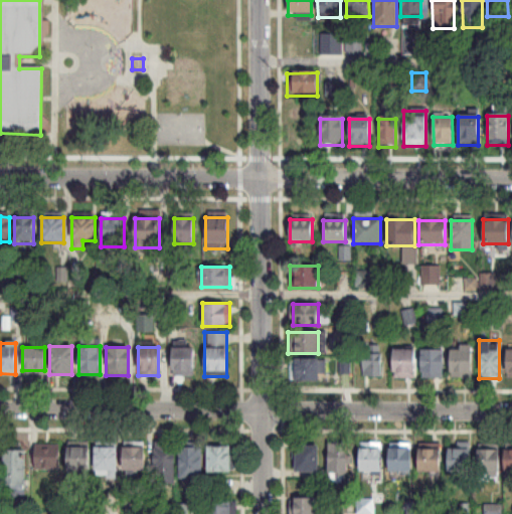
[(450,376),(471,376),(471,347),(450,347),(450,376)]
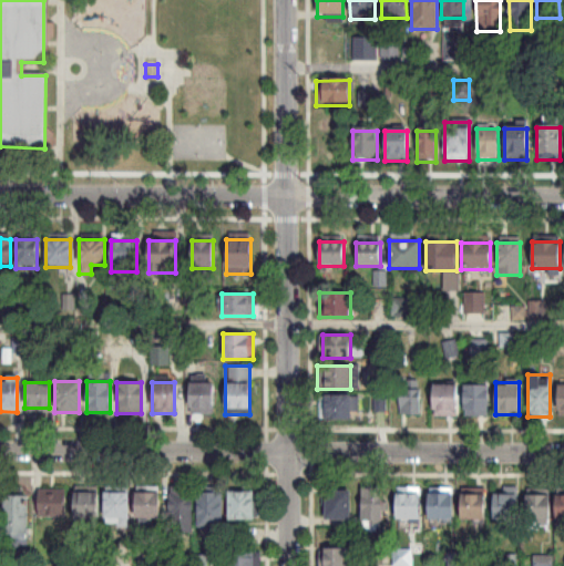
[(213,414),(213,383),(190,383),(190,414),(213,414)]
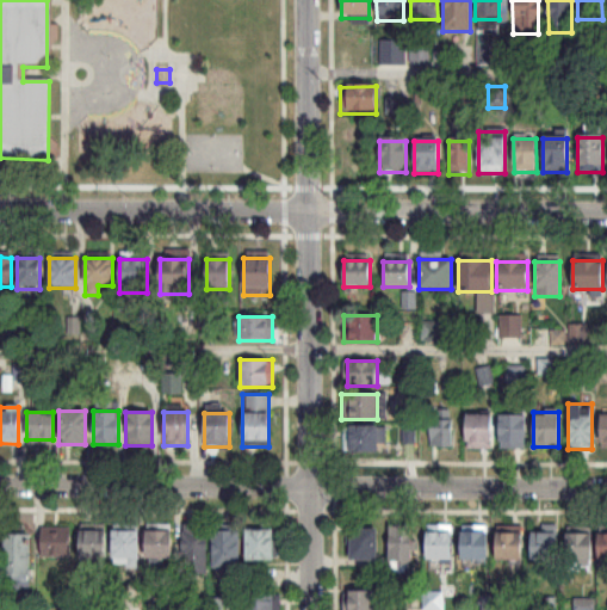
[(491,414),(465,414),(465,450),(491,450),(491,414)]
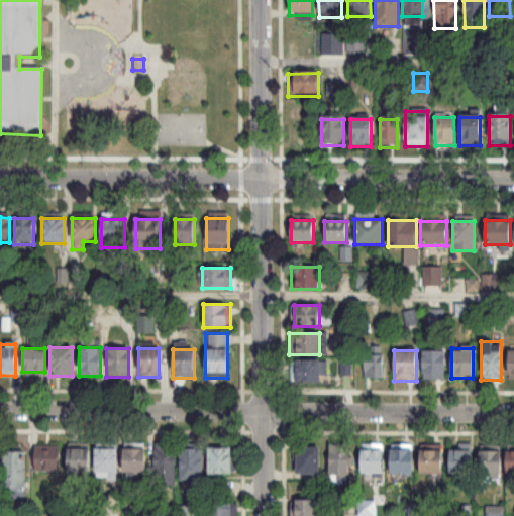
[(422,381),(444,381),(444,350),(422,350),(422,381)]
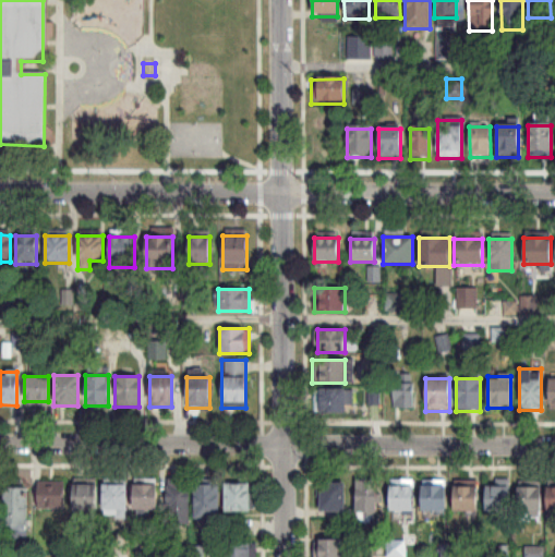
[(393,408),(413,408),(413,384),(393,384),(393,408)]
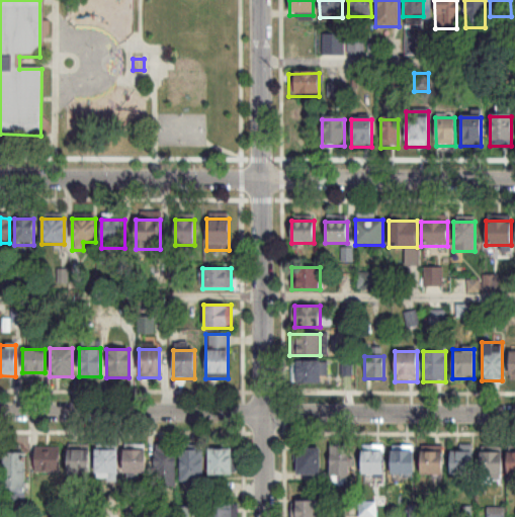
[(323,360),(296,360),(296,383),(323,383),(323,360)]
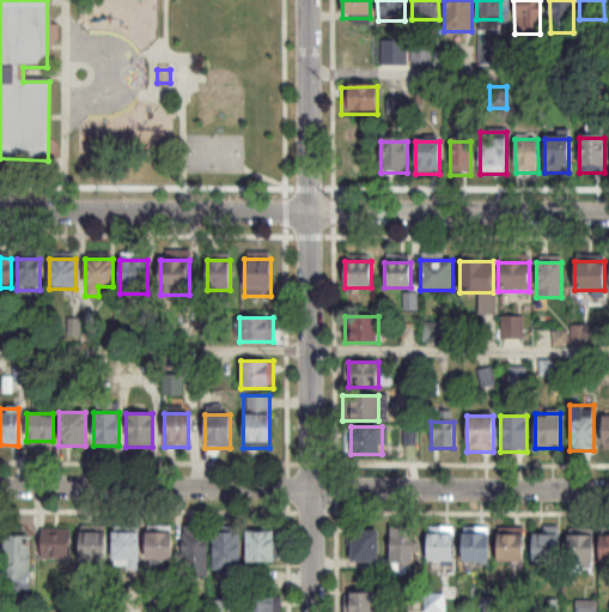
[(205,575),(205,526),(181,526),(181,575),(205,575)]
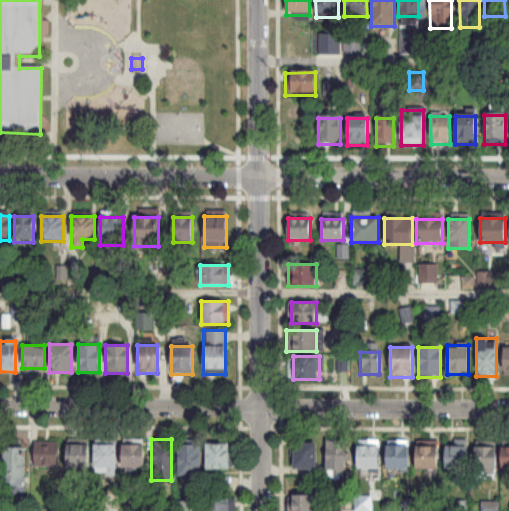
[(325,478),(343,478),(343,440),(325,440),(325,478)]
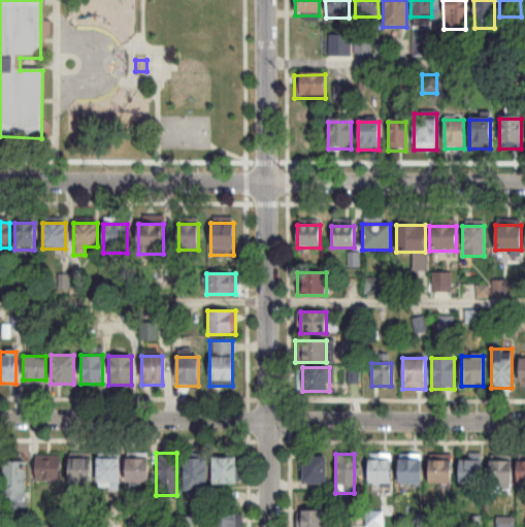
[(205,455),(183,455),(183,491),(205,491),(205,455)]
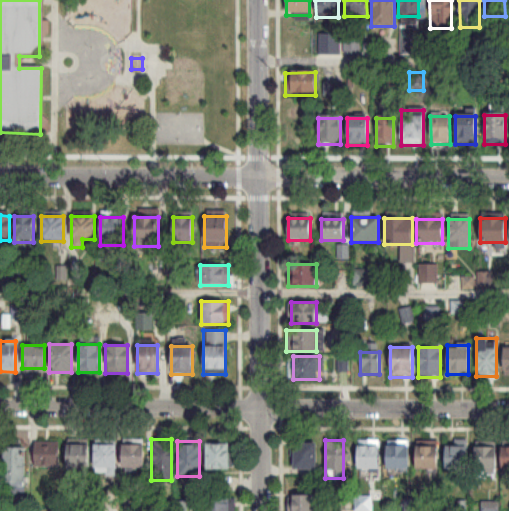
[(387,441),(387,468),(408,468),(408,441),(387,441)]
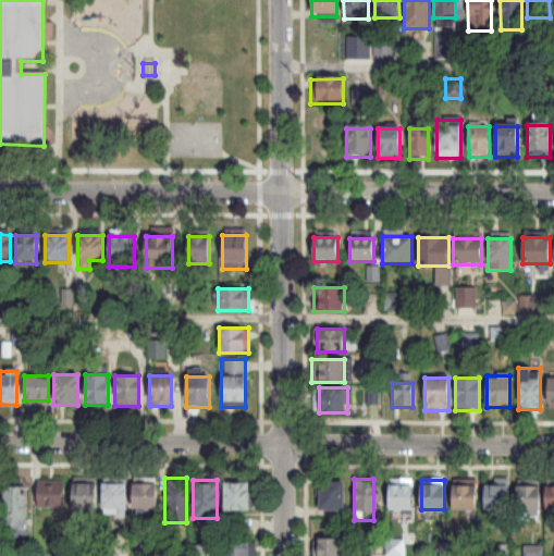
[(96,481),(72,481),(72,508),(96,508),(96,481)]
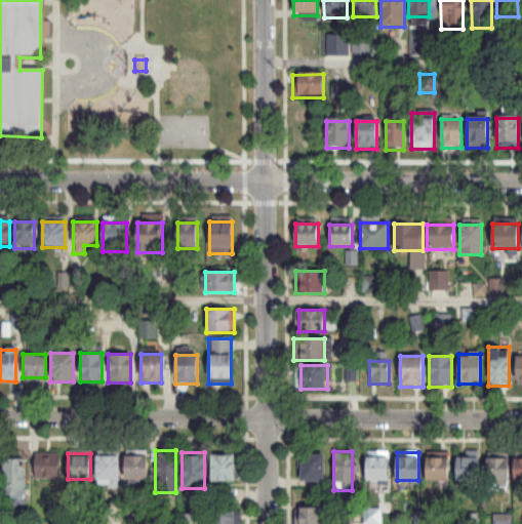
[(323,453),(299,453),(299,481),(323,481),(323,453)]
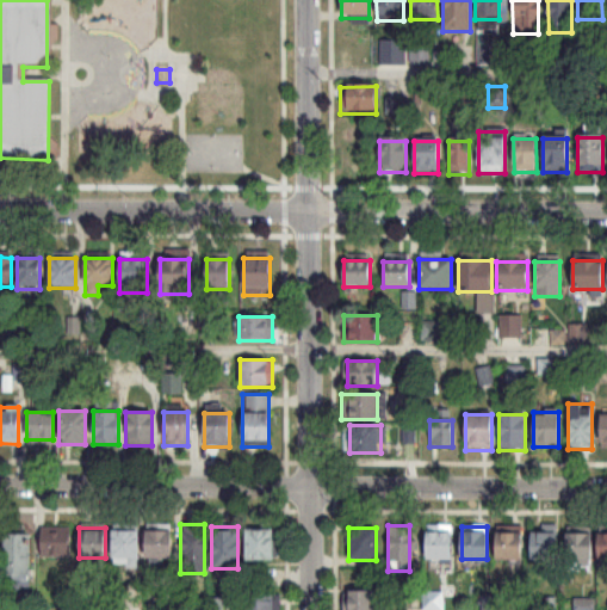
[(531,562),(556,562),(556,528),(531,528),(531,562)]
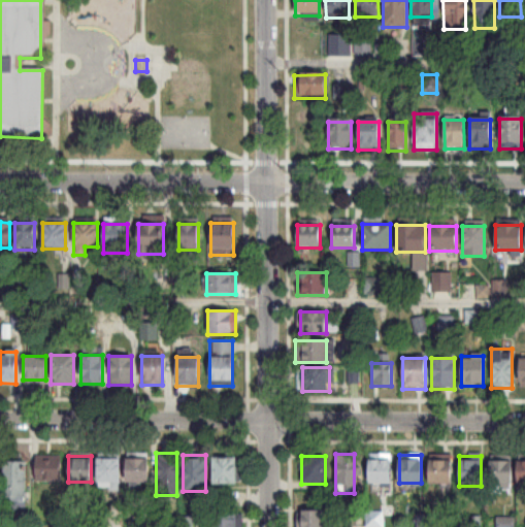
[(34,481),(59,481),(59,458),(34,458),(34,481)]
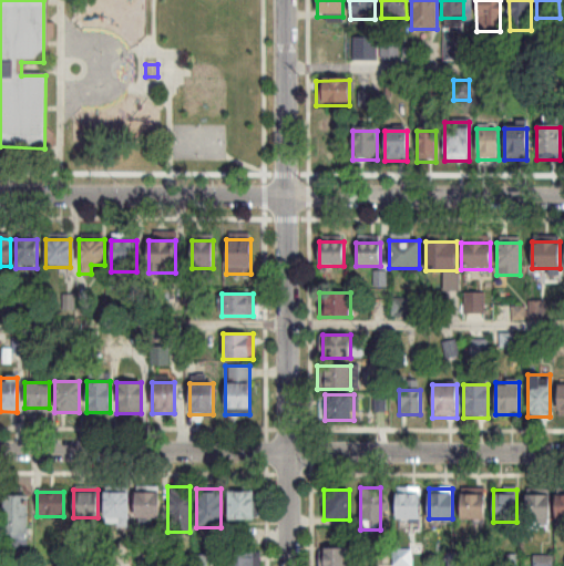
[(104,492),(104,520),(129,520),(129,492),(104,492)]
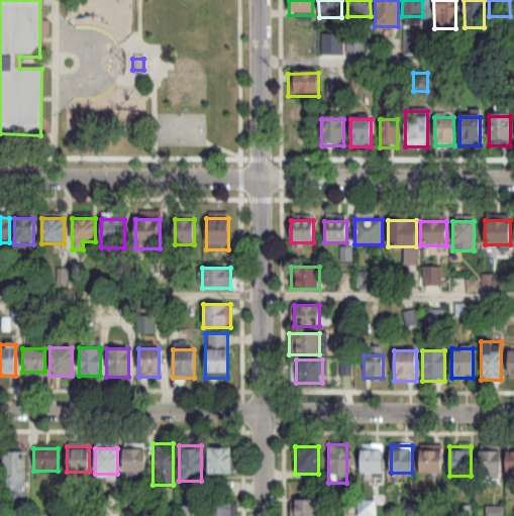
[(144,448),(122,448),(122,473),(144,473),(144,448)]
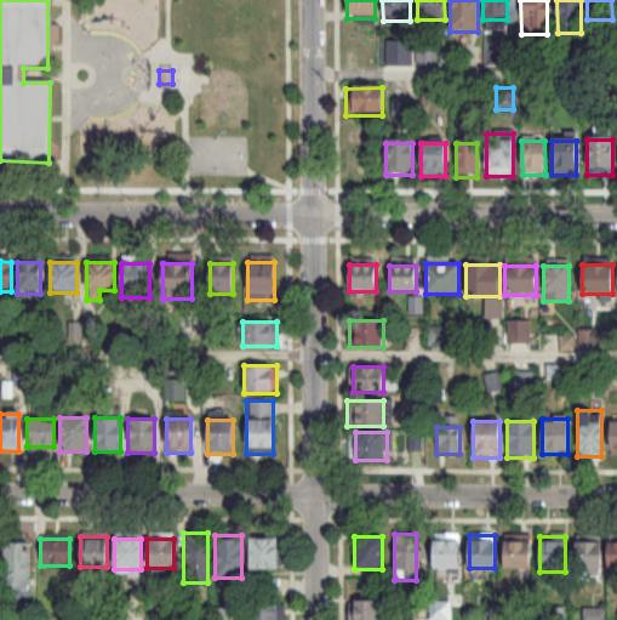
[(276,539),(249,539),(249,569),(276,569),(276,539)]
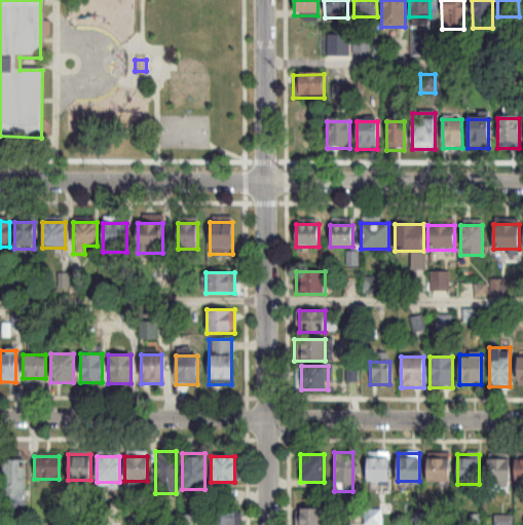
[(509,485),(509,456),(487,456),(487,485),(509,485)]
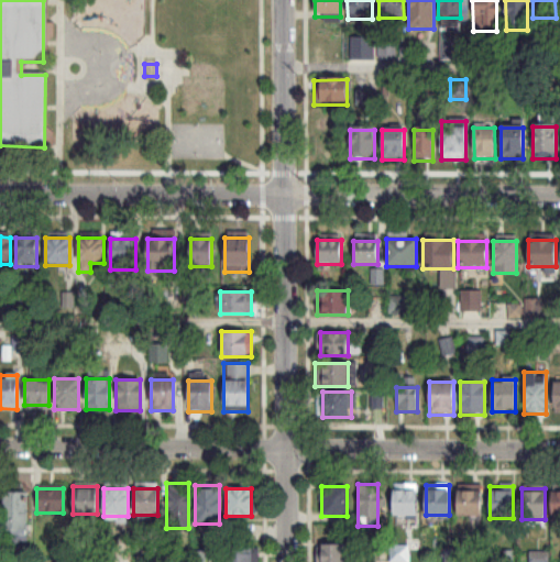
[(417,515),(417,491),(393,491),(393,515),(417,515)]
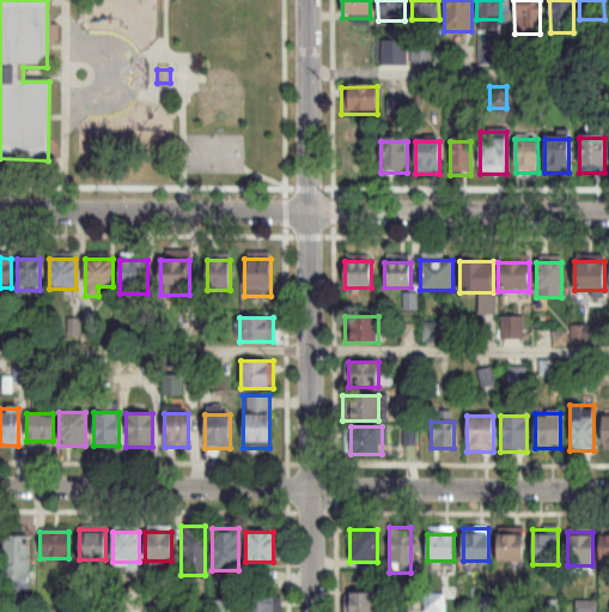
[(497,562),(523,562),(523,534),(497,534),(497,562)]
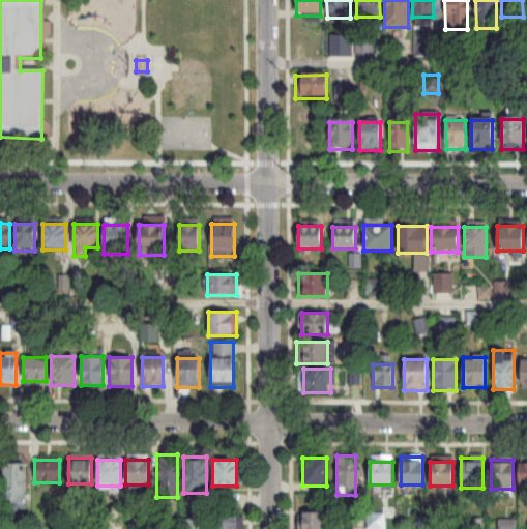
[(3,463),(3,498),(24,498),(24,463),(3,463)]
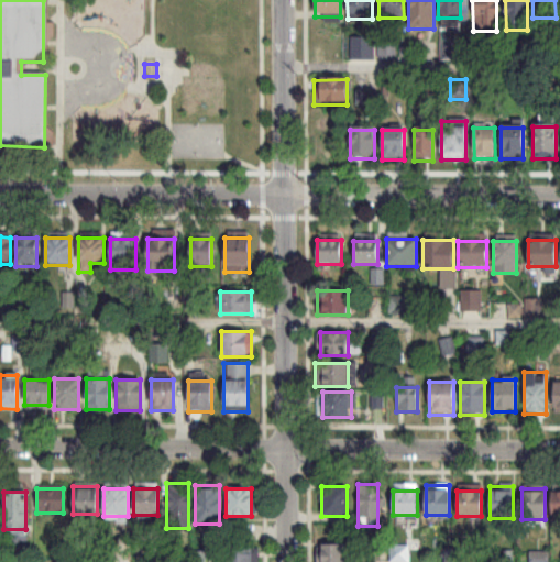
[(342,561),(342,544),(315,544),(315,561),(342,561)]
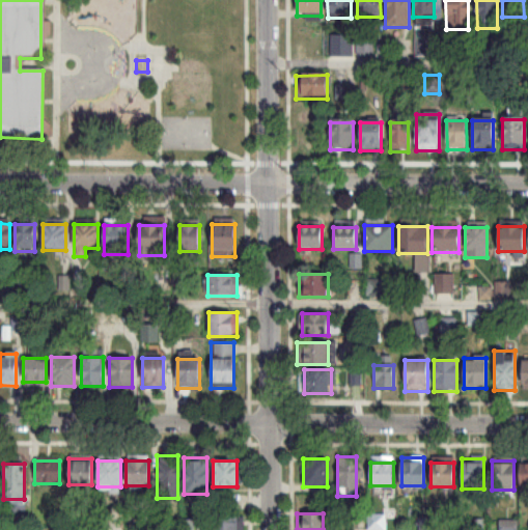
[(238,529),(238,517),(212,517),(212,529),(238,529)]
